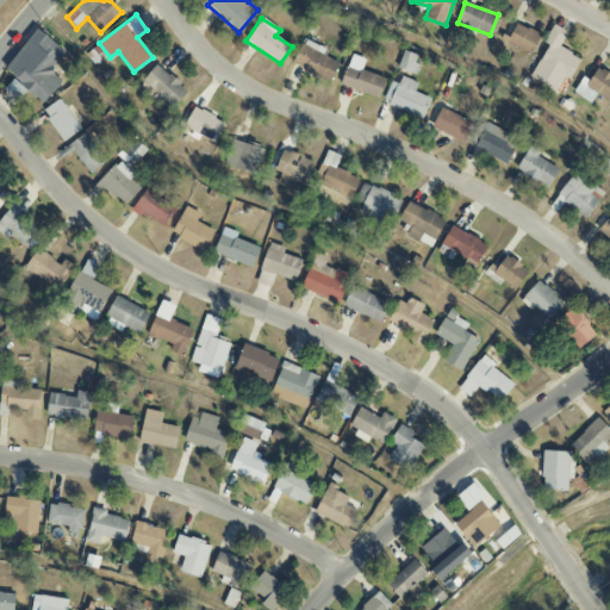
[(508,43),(531,54),(541,35),(516,24),(508,43)]
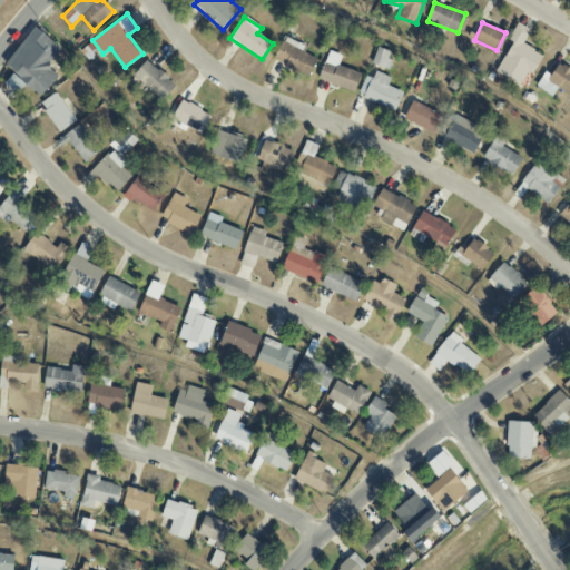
[(520,86),(527,72),(532,75),(542,55),(522,45),(530,30),(517,23),(509,40),(512,41),(497,74),(520,86)]
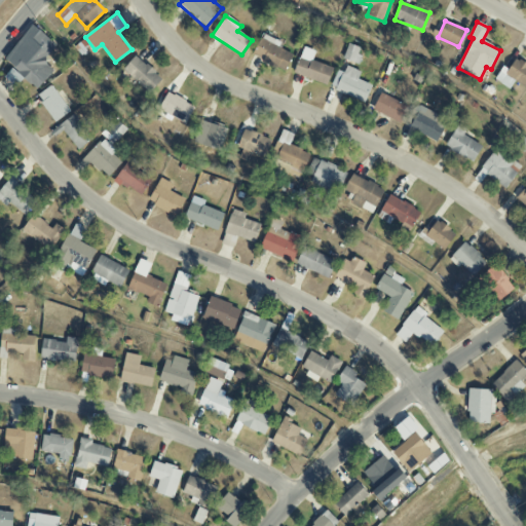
[(5,61),(13,67),(4,78),(16,87),(23,78),(38,89),(53,70),(43,63),(58,44),(31,25),(5,61)]
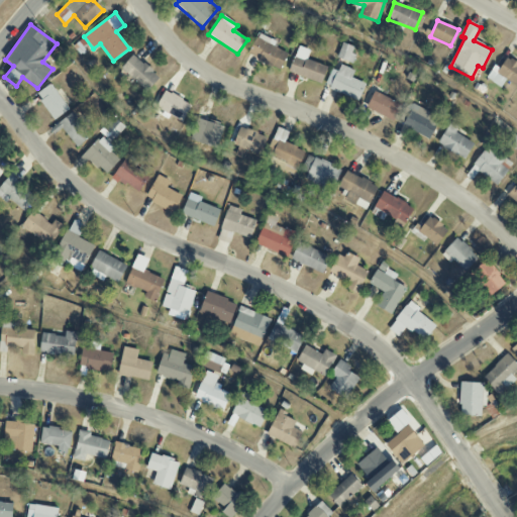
[(278,43),(259,33),(247,54),(280,71),(288,55),(275,47),(278,43)]
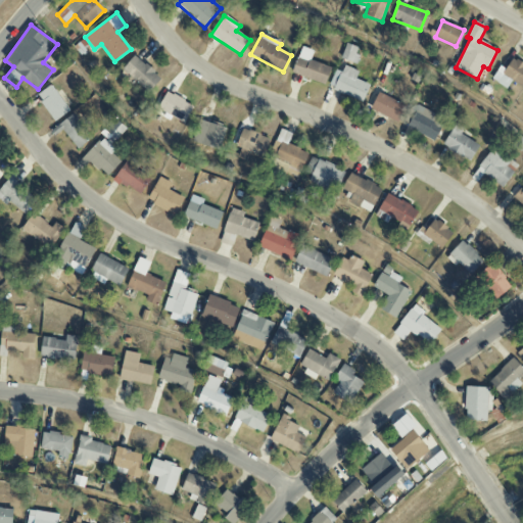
[(341,59),(355,63),(360,47),(345,44),(341,59)]
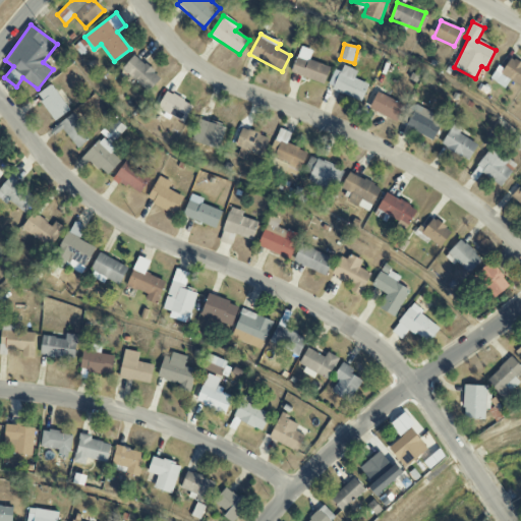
[(292,75),(325,83),(329,66),(309,61),(312,50),(299,47),(292,75)]
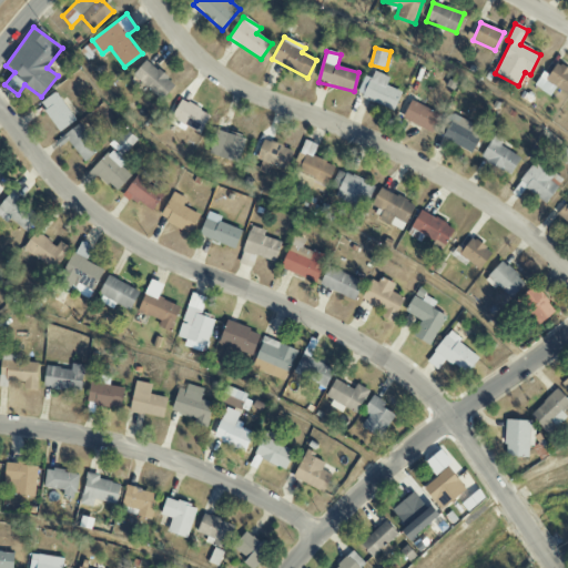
[(175,85),(146,60),(132,75),(162,101),(175,85)]
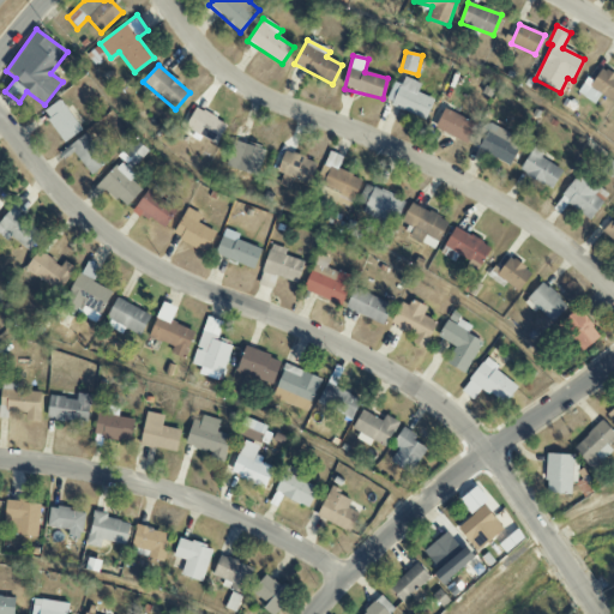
[(613,102),(613,100),(613,76),(601,68),(594,82),(587,78),(577,94),(595,104),(600,95),(613,102)]
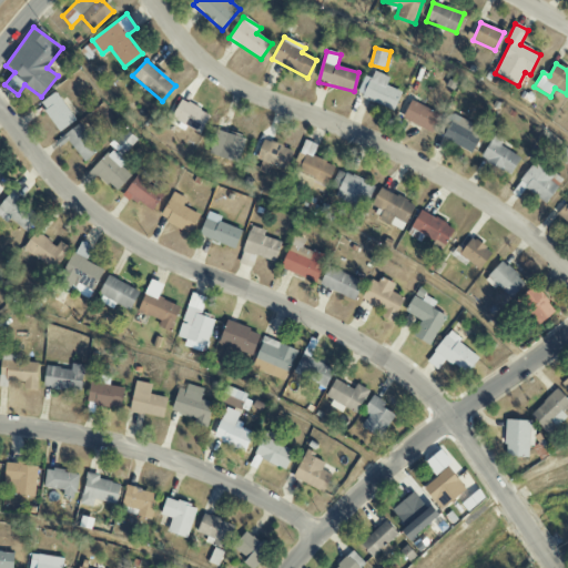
[(386,88),(389,77),(373,72),(372,79),(363,77),(357,99),(396,109),(401,91),(386,88)]
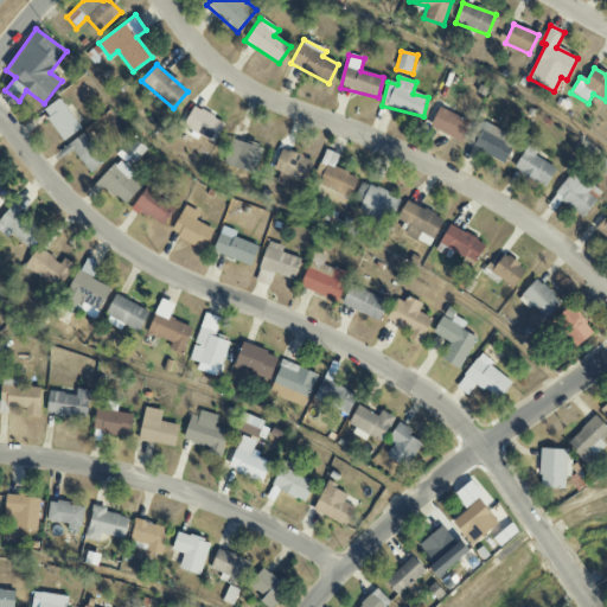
[(81,131),(62,98),(43,109),(62,141),(81,131)]
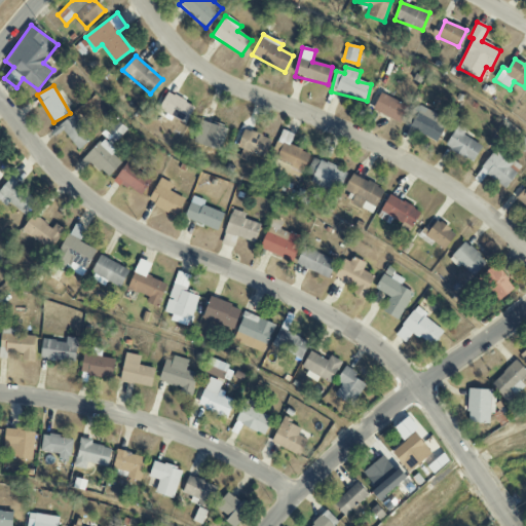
[(194,106),(166,92),(158,111),(186,124),(194,106)]
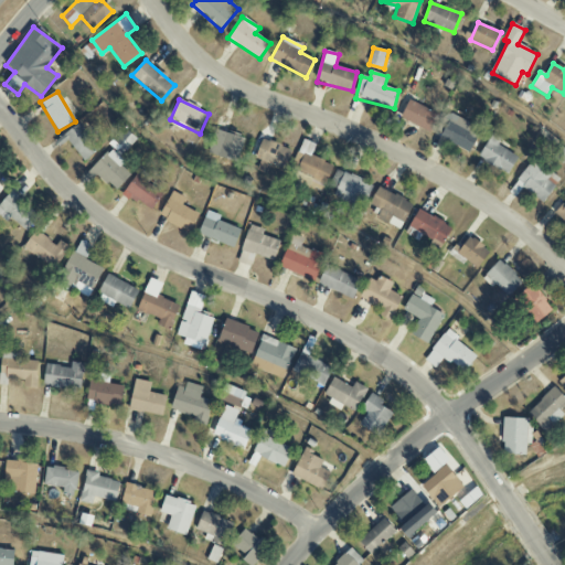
[(429,131),(438,113),(408,100),(400,119),(429,131)]
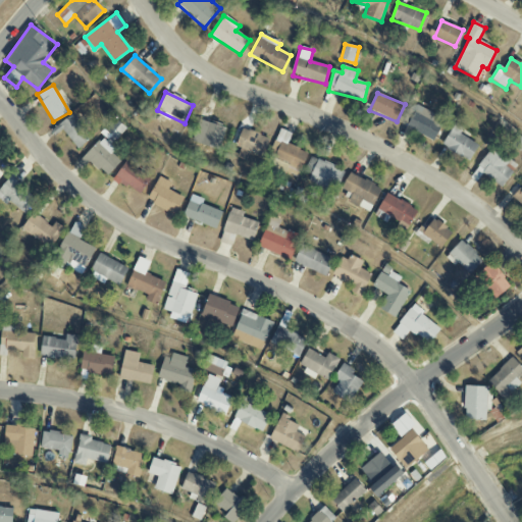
[(433,113),(417,106),(406,127),(433,141),(441,124),(430,119),(433,113)]
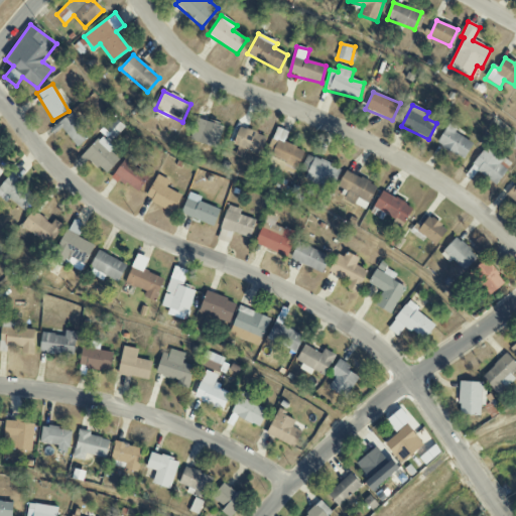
[(57,126),(78,147),(91,135),(72,114),(57,126)]
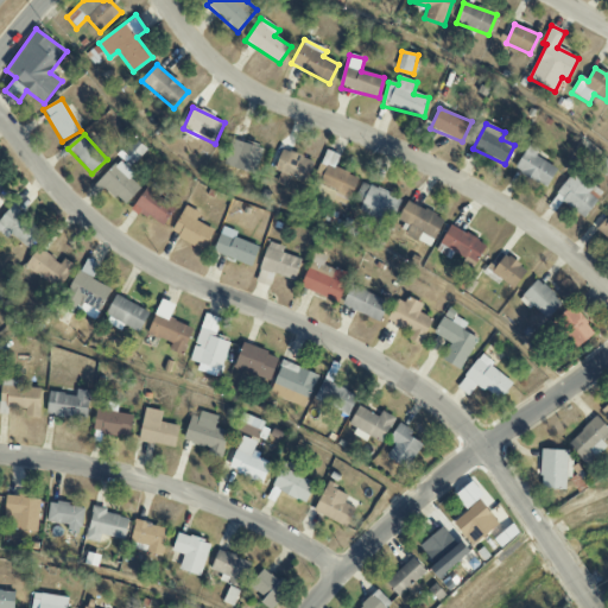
[(264,149),(232,139),(223,165),(257,175),(264,149)]
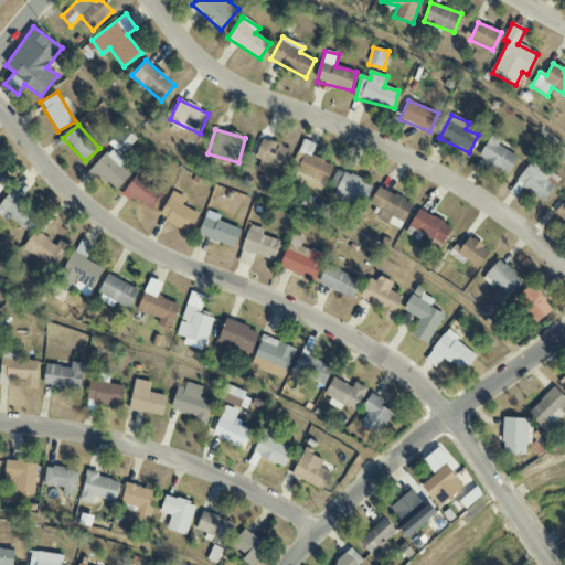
[(502,138),(492,132),(478,158),(507,176),(518,157),(498,146),(502,138)]
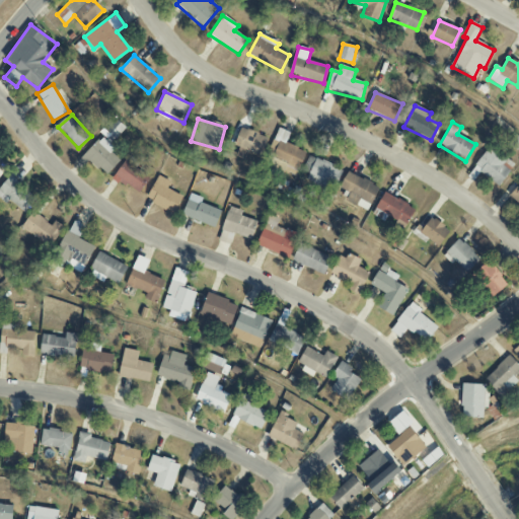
[(234,146),(239,147),(236,157),(245,159),(247,151),(263,155),(268,137),(240,128),(234,146)]
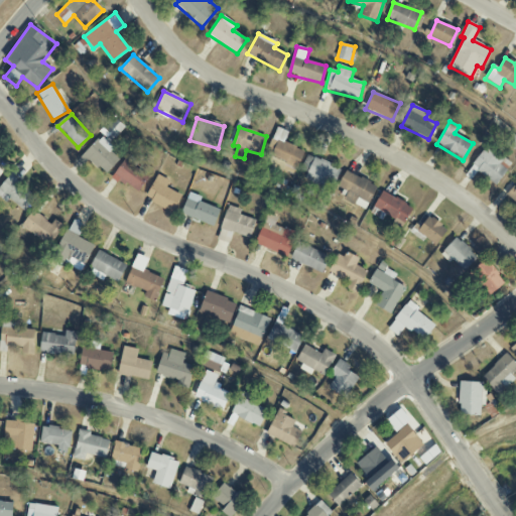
[(265,154),(297,168),(304,151),(283,142),(287,132),(276,127),(265,154)]
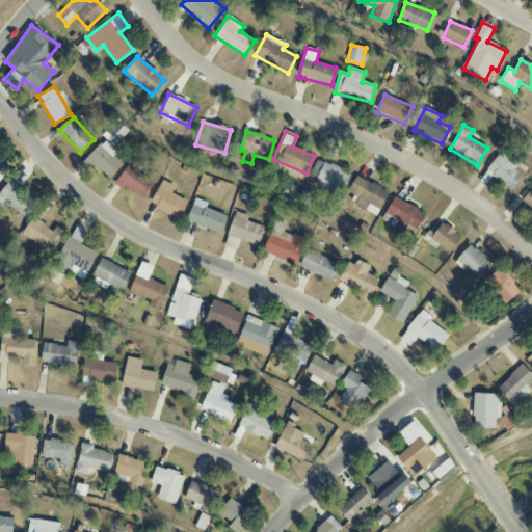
[(116,153),(103,140),(85,159),(108,180),(123,165),(113,156),(116,153)]
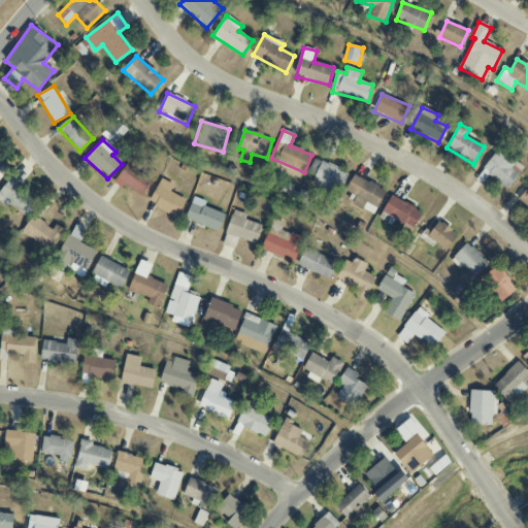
[(496,150),(483,171),(509,188),(523,166),(496,150)]
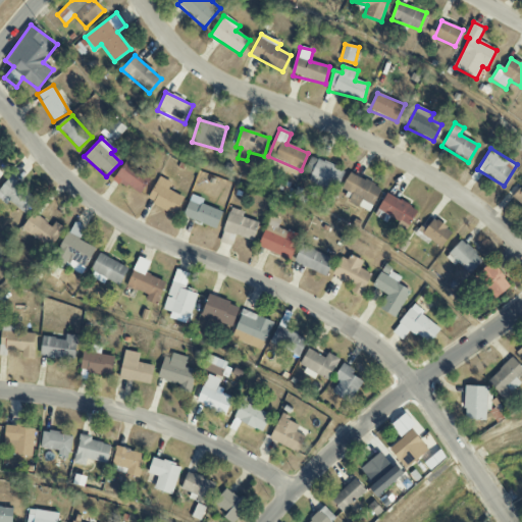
[(336,191),(345,170),(310,156),(302,176),(336,191)]
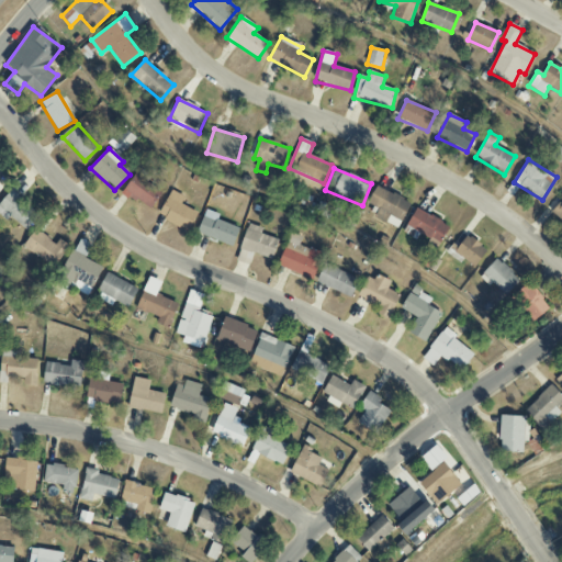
[(161,192),(146,182),(150,177),(138,169),(123,192),(149,210),(161,192)]
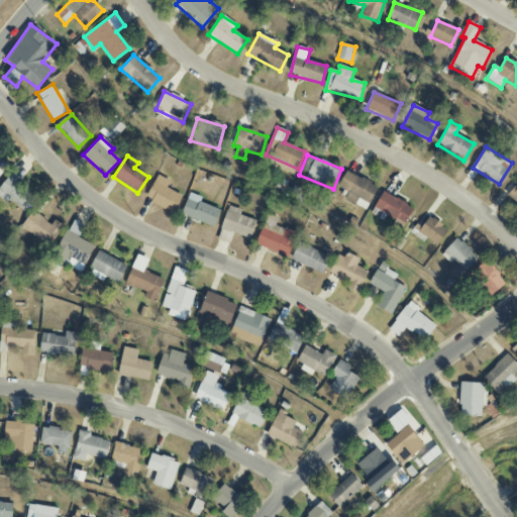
[(367,210),(378,186),(346,171),(338,187),(348,192),(344,200),(367,210)]
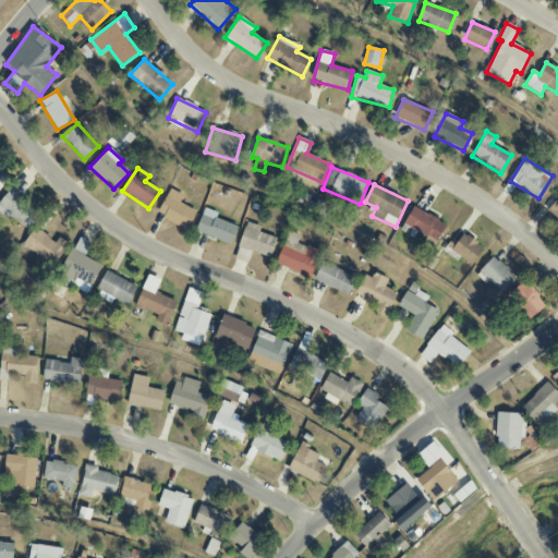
[(179,204),(183,195),(169,189),(157,216),(189,229),(196,210),(179,204)]
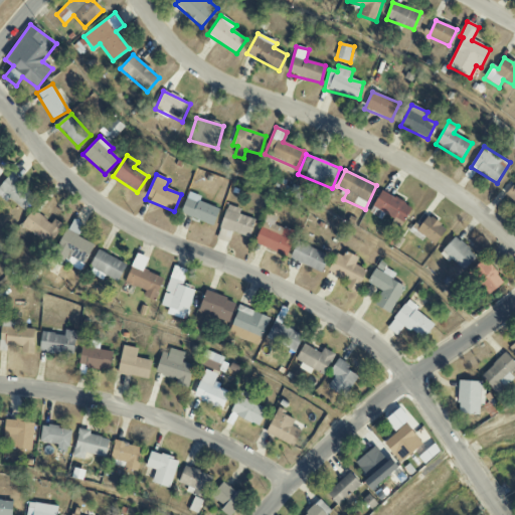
[(37,196),(9,175),(0,186),(0,197),(7,203),(10,200),(25,211),(37,196)]
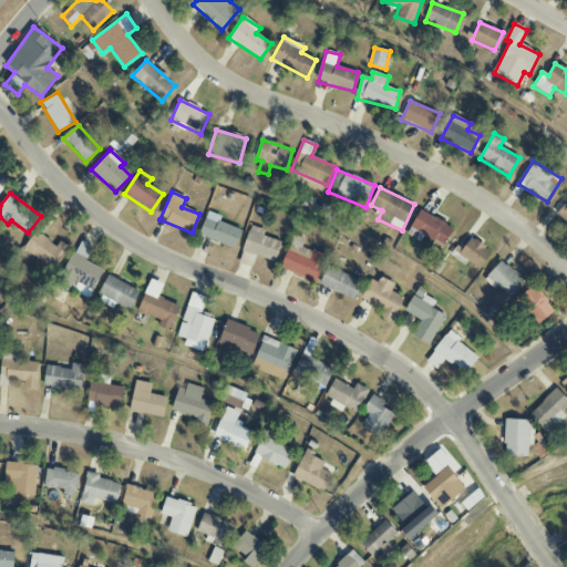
[(566,206),(566,208),(563,205),(556,215),(566,224),(566,206)]
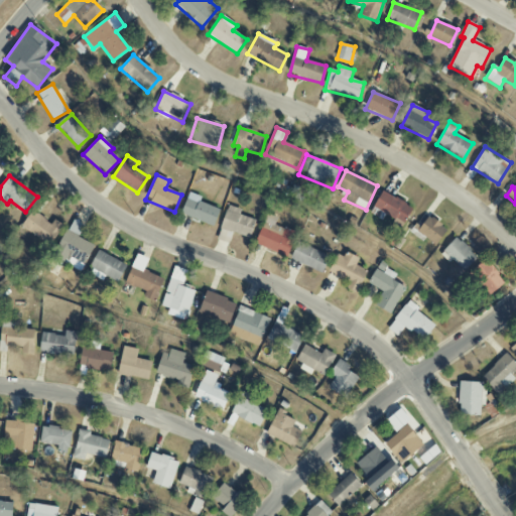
[(412,207),(382,191),(373,208),(403,224),(412,207)]
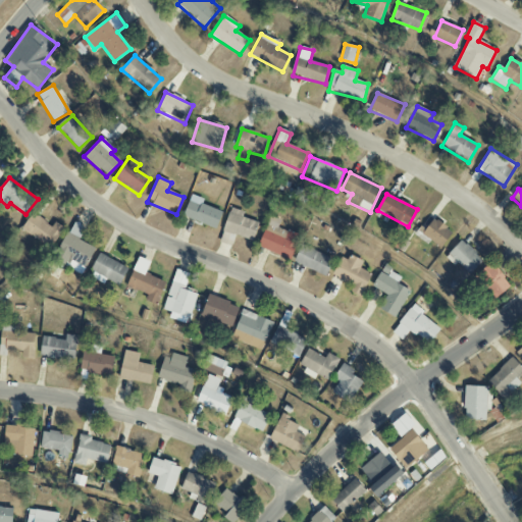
[(204,200),(192,195),(183,217),(216,229),(222,212),(202,204),(204,200)]
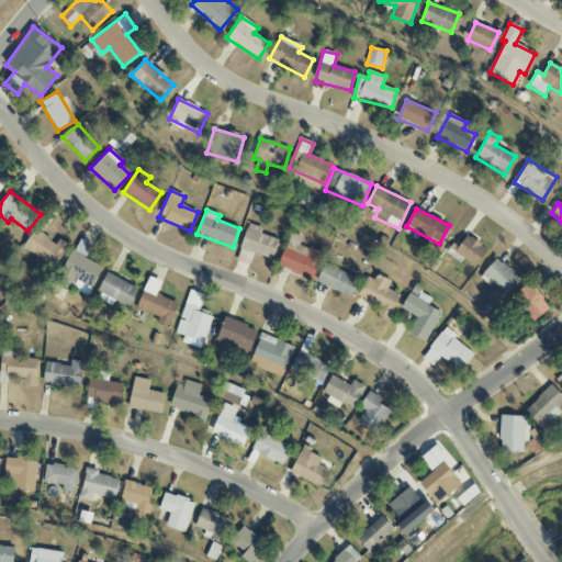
[(262,228),(248,223),(239,249),(271,259),(278,239),(261,234),(262,228)]
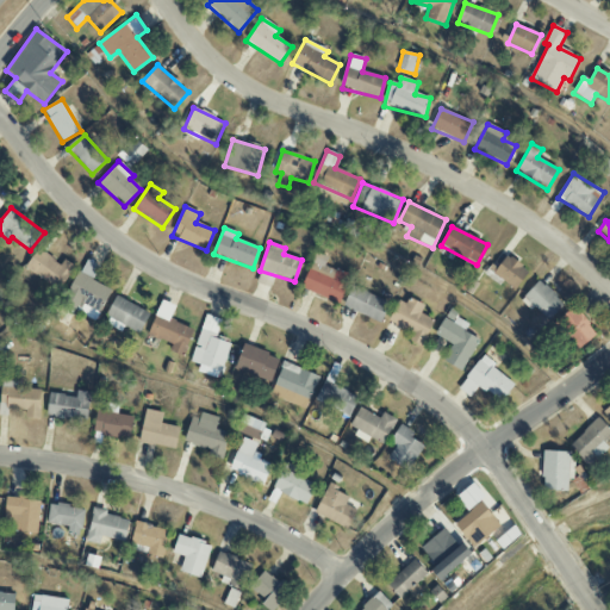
[(61,265),(38,249),(25,267),(60,291),(76,267),(64,260),(61,265)]
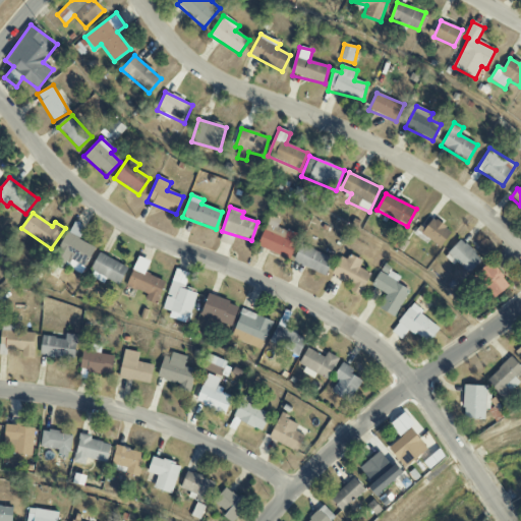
[(299,234),(277,228),(280,220),(268,216),(258,248),(292,258),(299,234)]
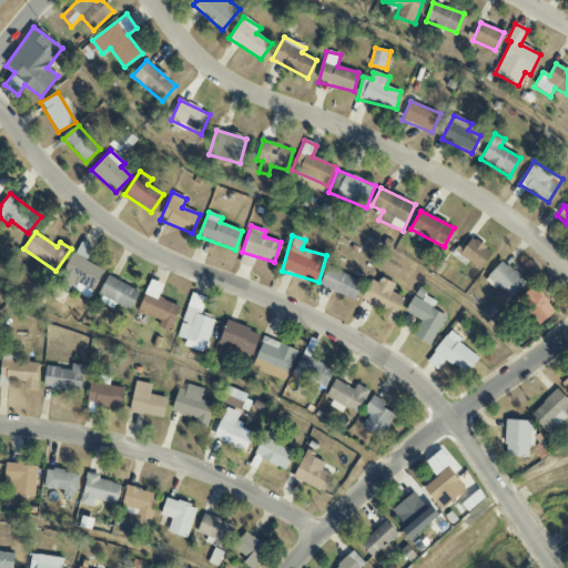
[(85,262),(92,249),(79,242),(57,287),(69,293),(70,290),(90,300),(103,270),(85,262)]
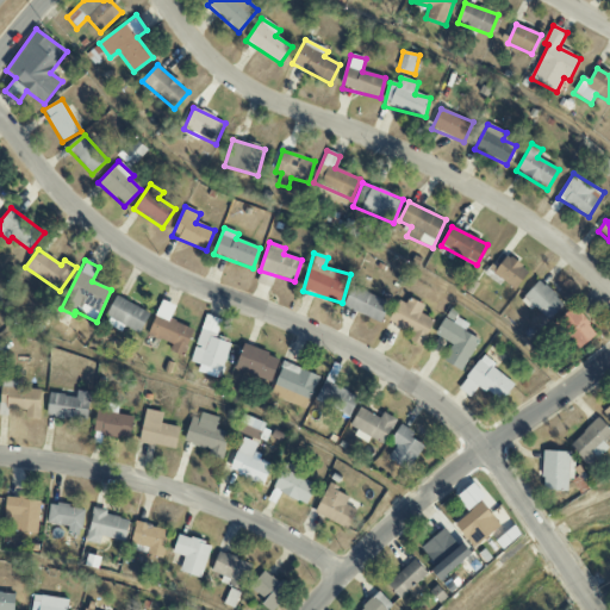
[(531,311),(534,307),(549,322),(565,304),(539,280),(520,302),(531,311)]
